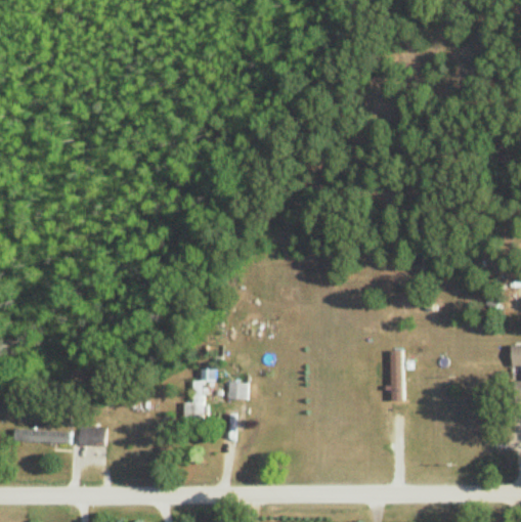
[(511,365),(518,365),(519,400),(520,400),(520,345),(511,346),(511,365)]
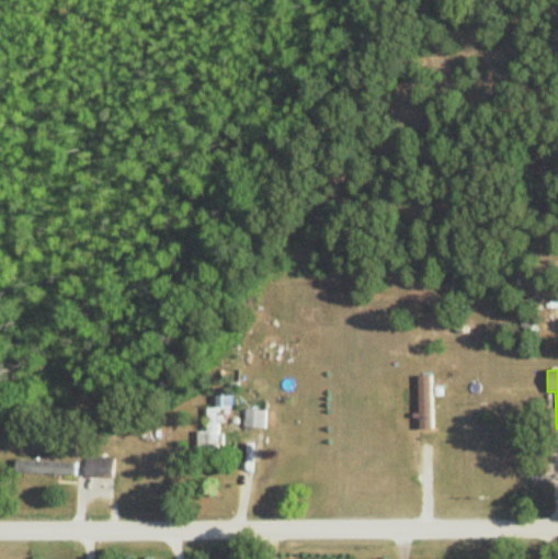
[(430,375),(417,375),(417,429),(430,429),(430,375)]
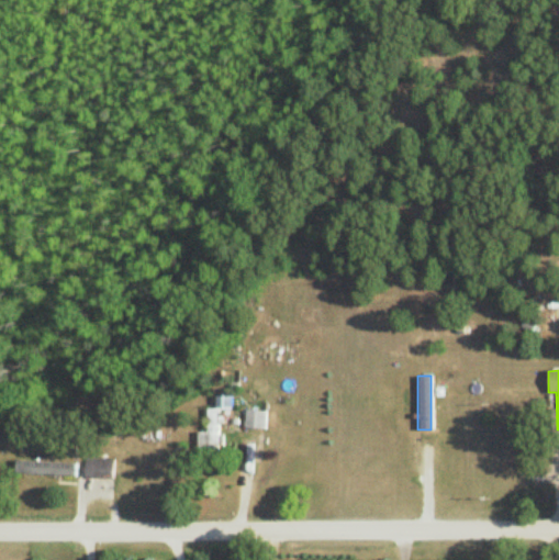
[(205,430),(197,430),(197,447),(205,447),(205,460),(217,460),(217,407),(205,407),(205,430)]
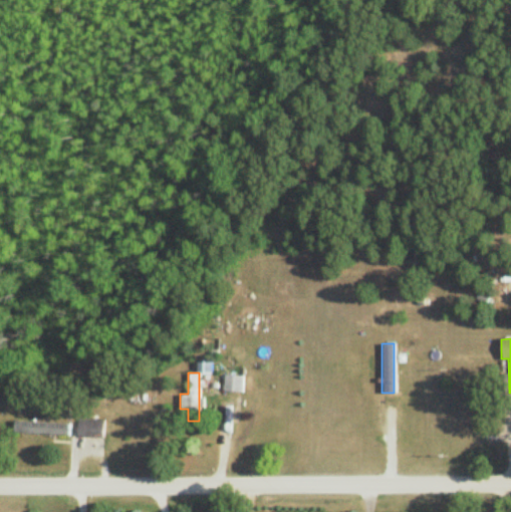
[(240,391),(240,373),(223,373),(223,391),(240,391)]
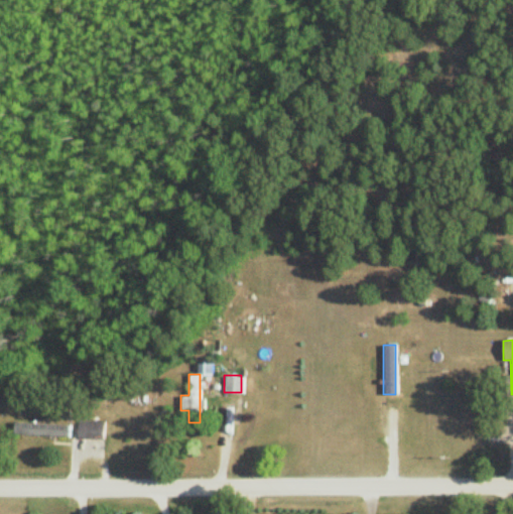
[(47,416),(69,416),(69,400),(47,400),(47,416)]
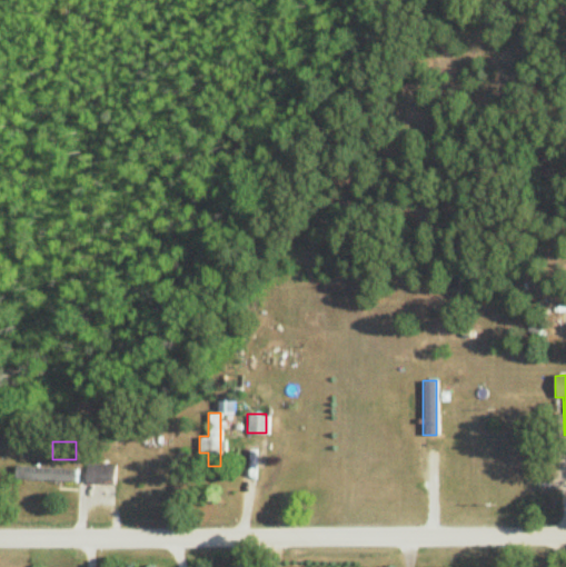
[(113,464),(86,464),(86,483),(113,483),(113,464)]
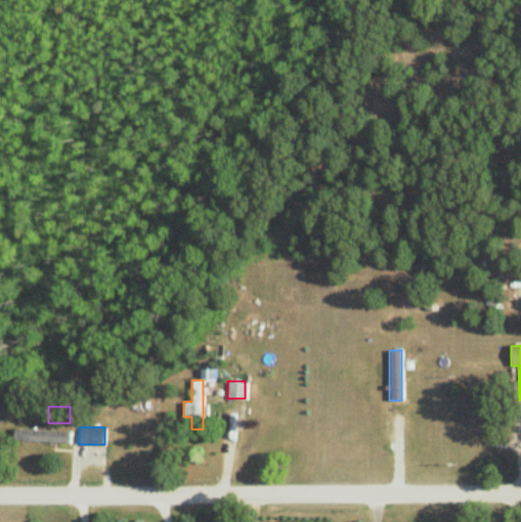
[(14,441),(71,443),(71,431),(15,429),(14,441)]
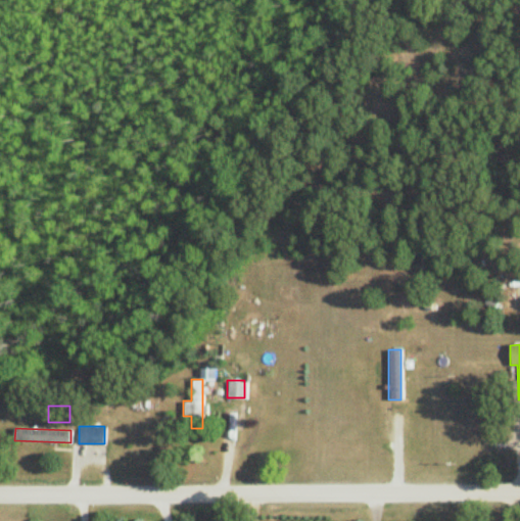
All buildings are outlined.
